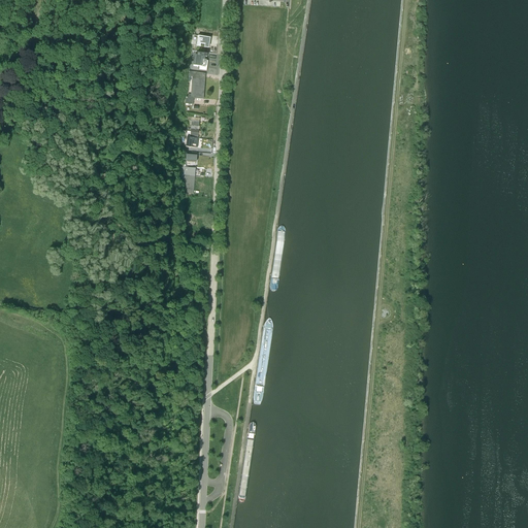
[(201,44),(202,41),(206,41),(205,44),(211,44),(212,32),(199,31),(197,44),(201,44)]
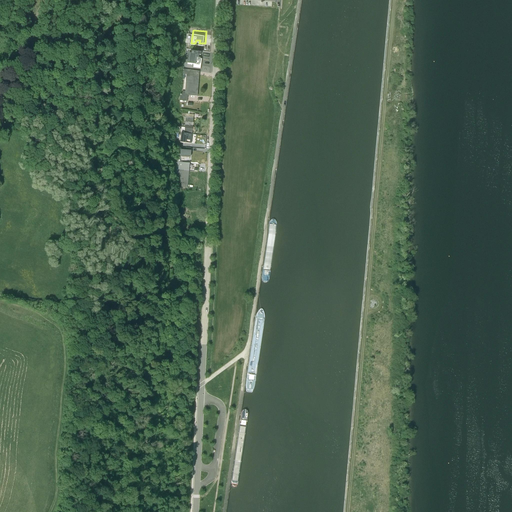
[(188,55),(188,62),(189,62),(190,63),(199,64),(200,57),(199,56),(199,54),(200,54),(201,53),(201,51),(191,50),(191,52),(189,52),(189,53),(188,55)]
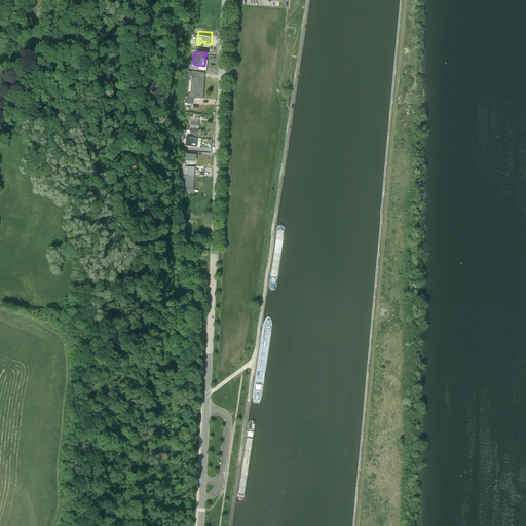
[(185,96),(184,101),(193,102),(193,97),(203,97),(204,72),(188,69),(188,75),(191,75),(190,92),(187,92),(187,96),(185,96)]
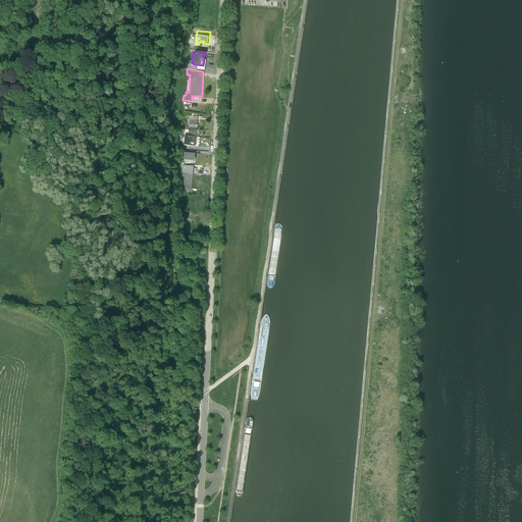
[(189,122),(189,125),(197,125),(198,116),(190,116),(189,122)]
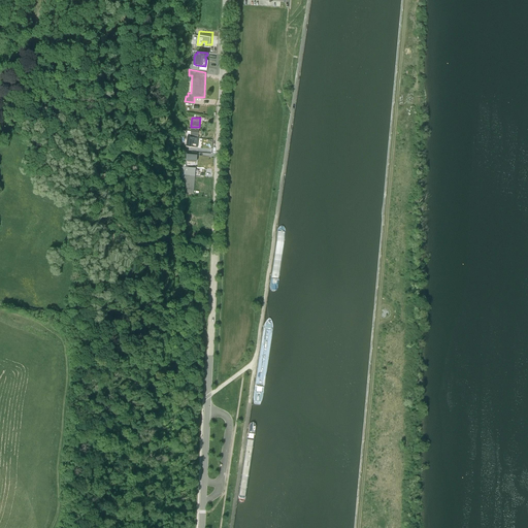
[(191,127),(191,124),(189,124),(189,126),(183,125),(183,128),(188,128),(187,135),(190,135),(191,127)]
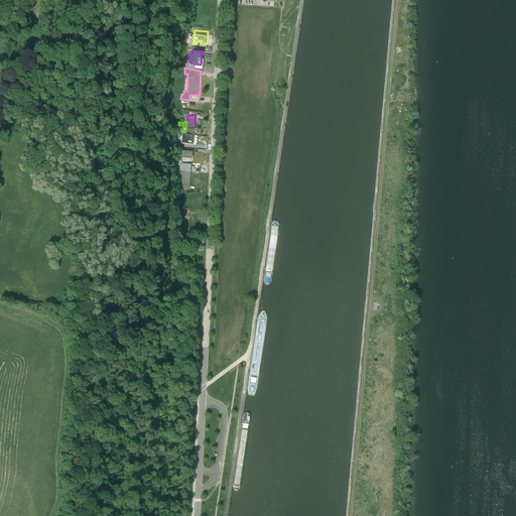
[(186,124),(185,132),(187,132),(187,131),(195,132),(195,124),(186,124)]
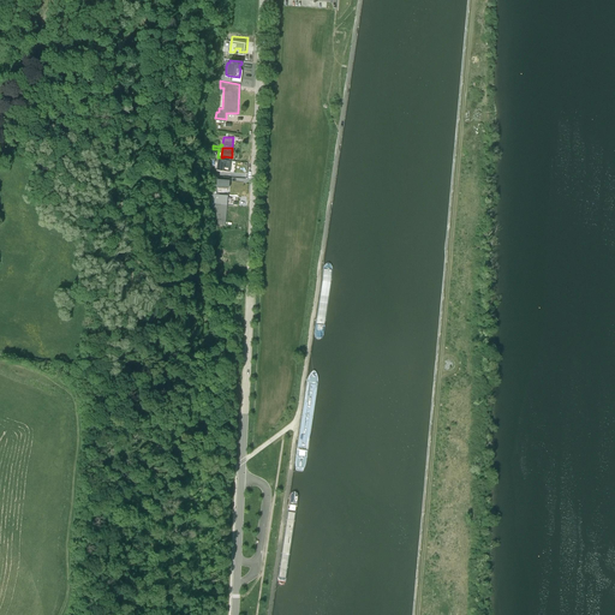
[(224,156),(224,157),(222,163),(216,163),(216,168),(231,169),(232,157),(224,156)]
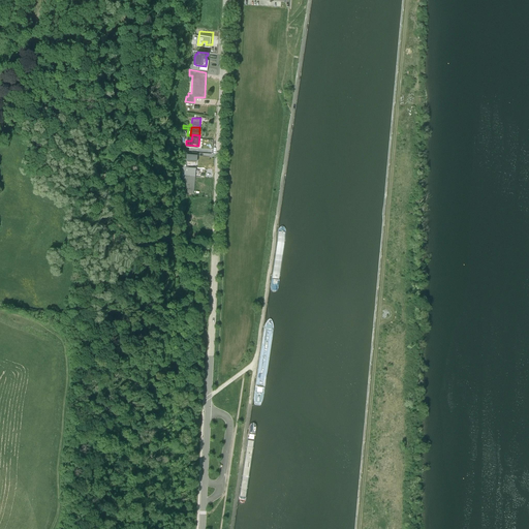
[(184,173),(185,173),(195,174),(196,166),(186,165),(185,165),(184,173)]
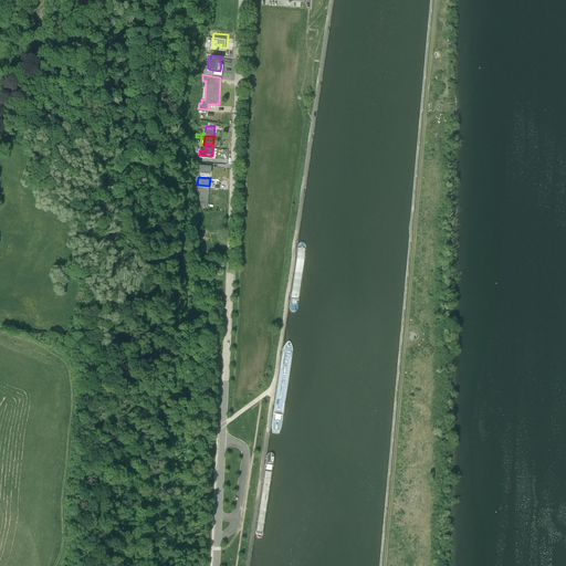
[(198,185),(197,189),(197,196),(198,196),(198,205),(198,208),(206,208),(206,205),(207,205),(209,186),(198,185)]
